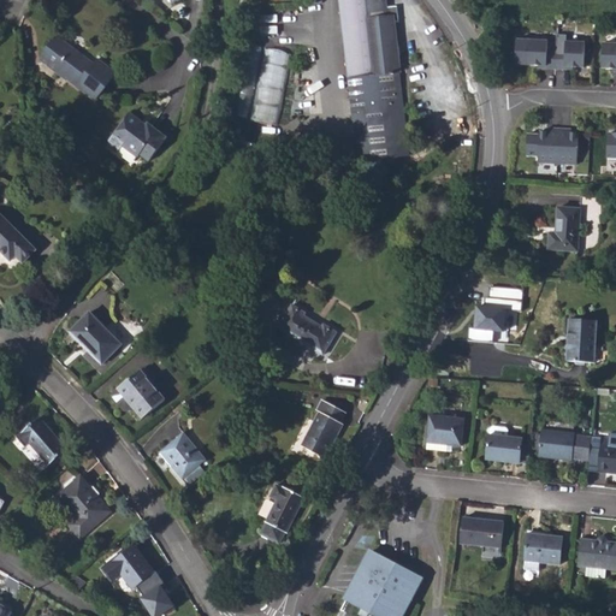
[(338,0),(345,57),(356,154),(357,163),(409,157),(400,75),(394,22),(398,21),(397,6),(386,7),(385,0),(338,0)]
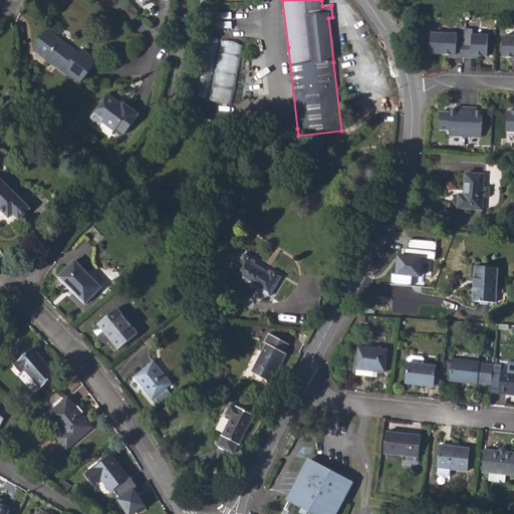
[(36,48),(64,70),(68,73),(67,74),(78,83),(96,61),(85,53),(79,60),(75,57),(77,54),(66,45),(64,46),(46,31),(40,39),(42,40),(36,48)]
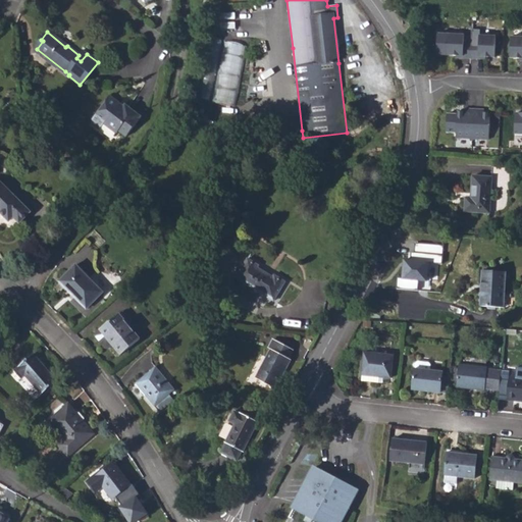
[(220,54),(223,39),(213,37),(205,76),(215,79),(218,64),(220,65),(222,55),(220,54)]
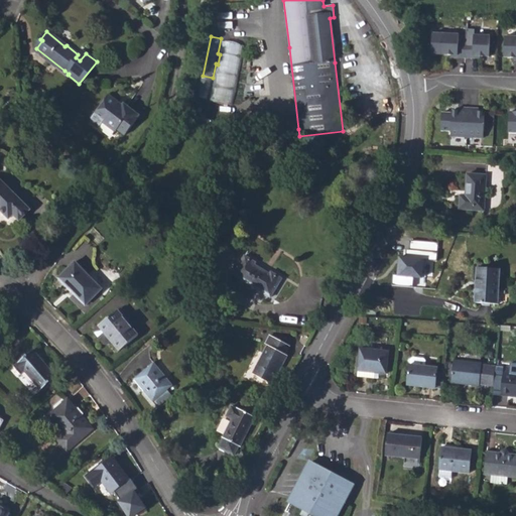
[(234,104),(245,43),(223,39),(212,100),(234,104)]
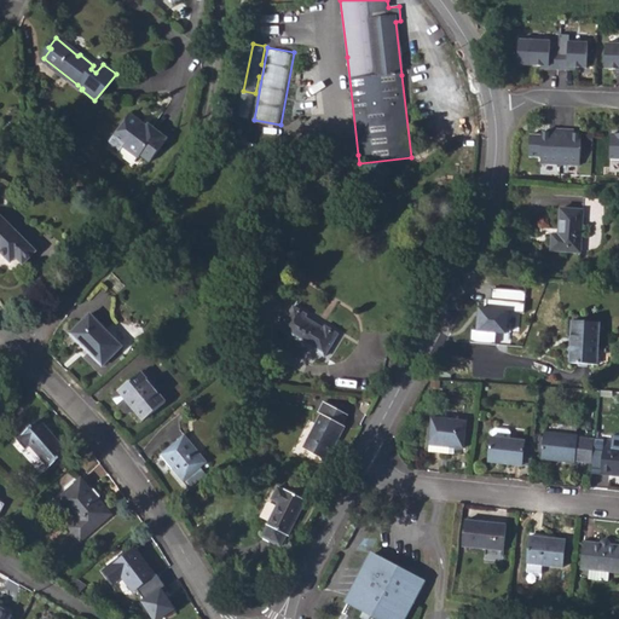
[(576,64),(557,64),(557,55),(538,55),(538,79),(548,80),(556,80),(556,82),(576,82),(576,80),(584,80),(595,80),(595,56),(576,55),(576,64)]
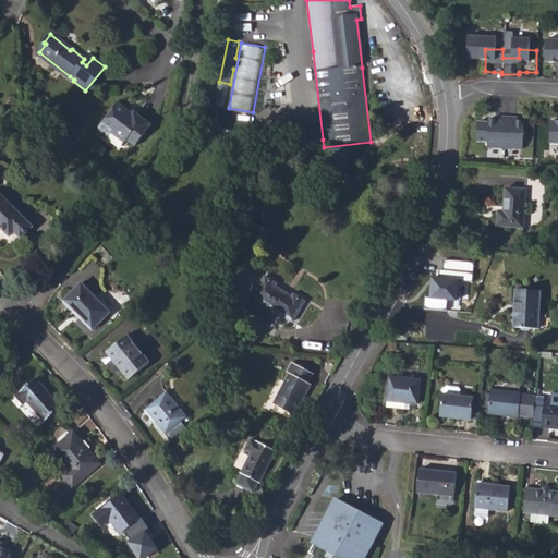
[(39,52),(37,56),(68,80),(70,76),(39,52)]
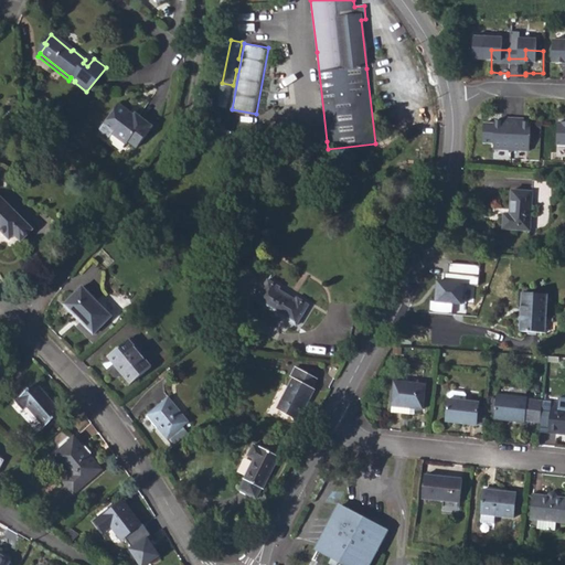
[(85,60),(83,63),(87,66),(94,59),(88,55),(85,60)]
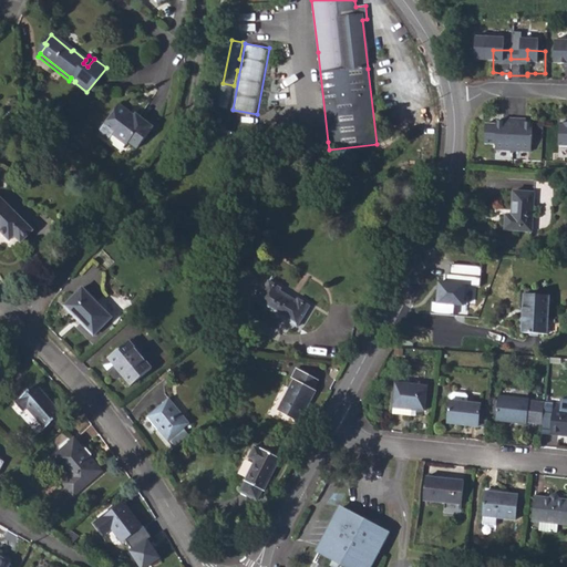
[(219,88),(217,105),(229,106),(232,89),(219,88)]
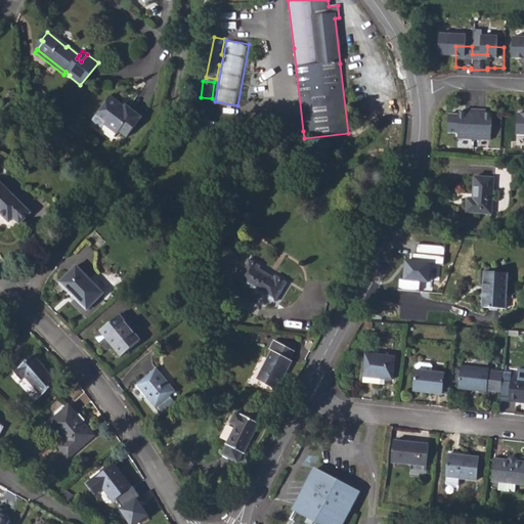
[(123,106),(110,96),(91,121),(92,124),(99,130),(103,124),(117,134),(119,132),(126,137),(142,117),(127,106),(123,106)]
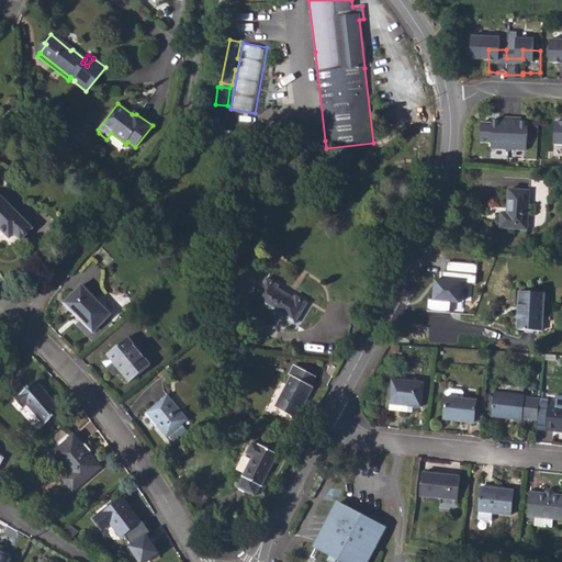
[(498,119),(492,119),(492,121),(482,121),(482,142),(492,142),(492,147),(509,147),(527,147),(527,120),(521,120),(518,120),(518,116),(509,115),(502,115),(502,119),(498,119)]
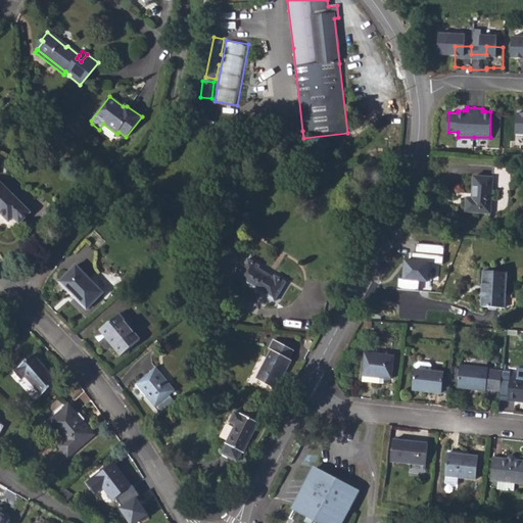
[(242,139),(243,148),(252,147),(252,138),(242,139)]
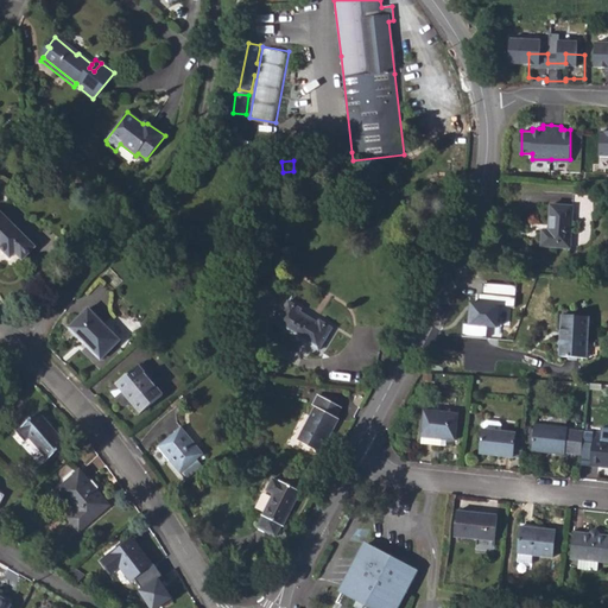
[(334,176),(335,189),(347,188),(347,175),(334,176)]
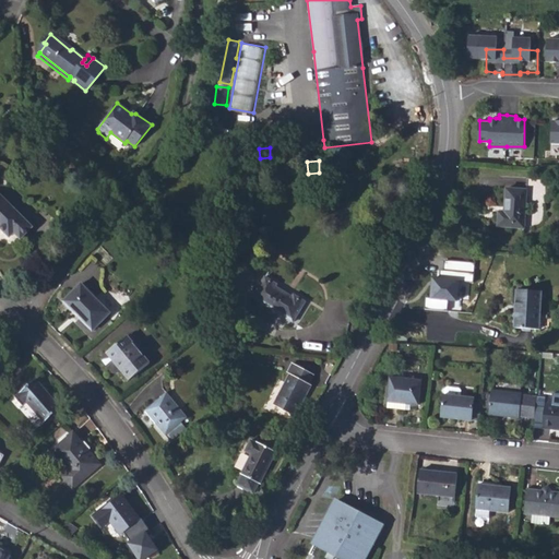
[(498,226),(524,228),(526,204),(544,205),(546,180),(527,179),(526,190),(507,189),(504,213),(499,213),(498,226)]
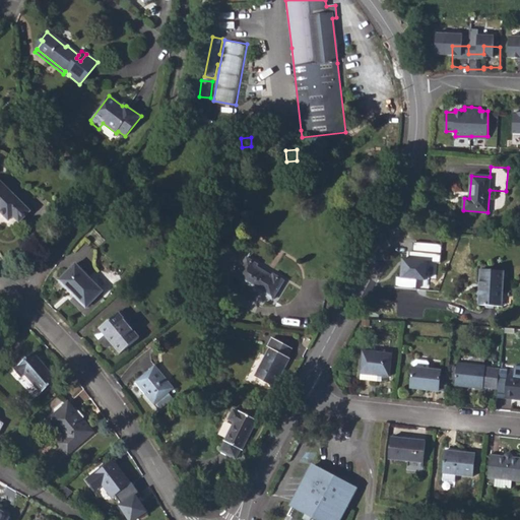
[(277,169),(277,177),(294,176),(293,169),(277,169)]
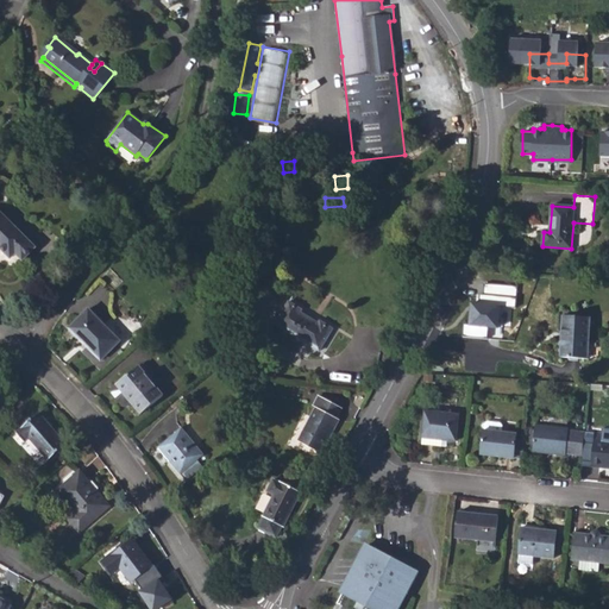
[(0,214),(0,248),(11,259),(16,253),(23,261),(36,248),(1,213),(0,214)]
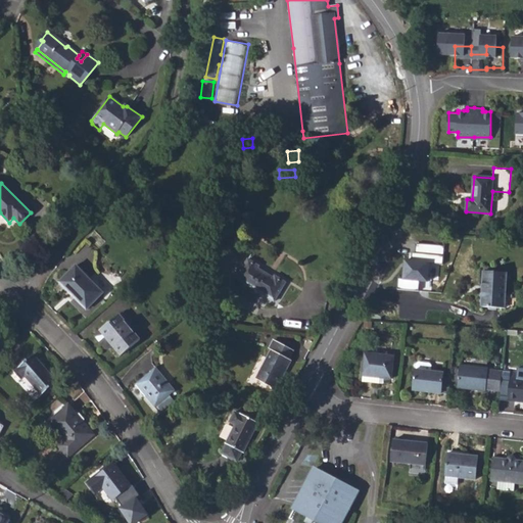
[(396,278),(395,290),(420,292),(421,282),(433,283),(434,263),(442,263),(443,247),(417,245),(416,262),(403,260),(402,279),(396,278)]
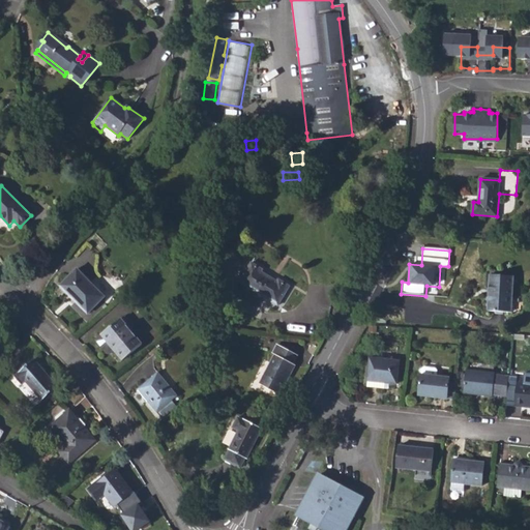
[(240,283),(277,305),(290,286),(278,280),(277,281),(262,271),(263,269),(253,263),(240,283)]
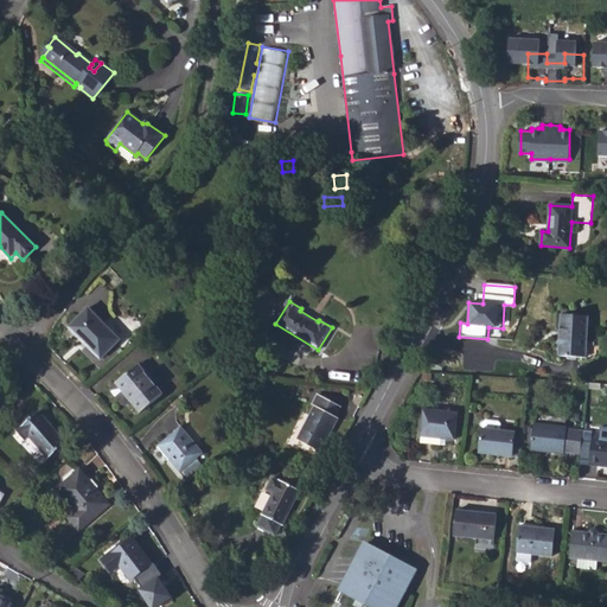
[(70,327),(100,358),(120,339),(89,308),(70,327)]
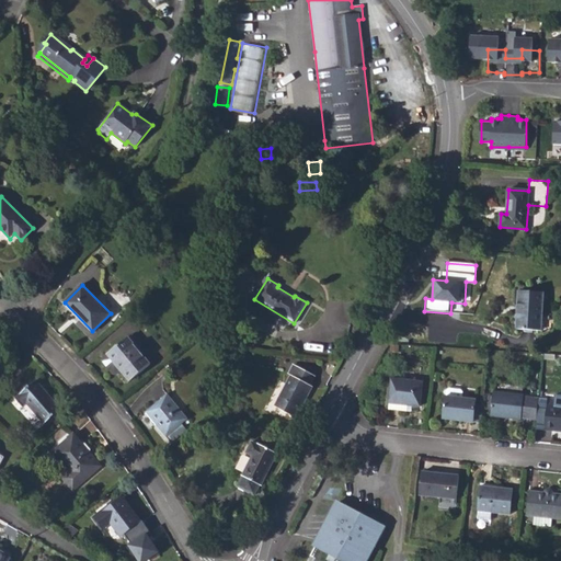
[(516,329),(541,331),(544,293),(519,290),(516,329)]
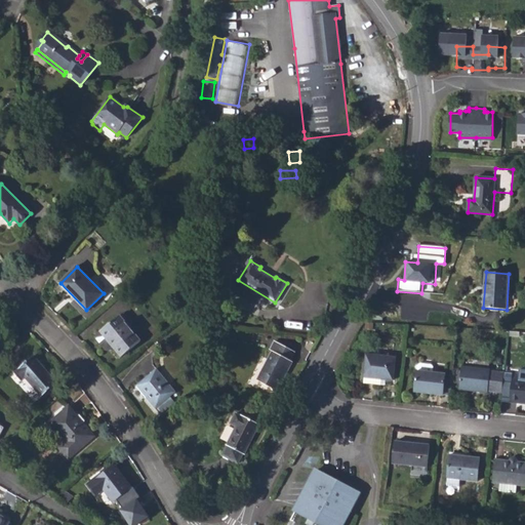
[(101,331),(121,357),(140,340),(120,315),(101,331)]
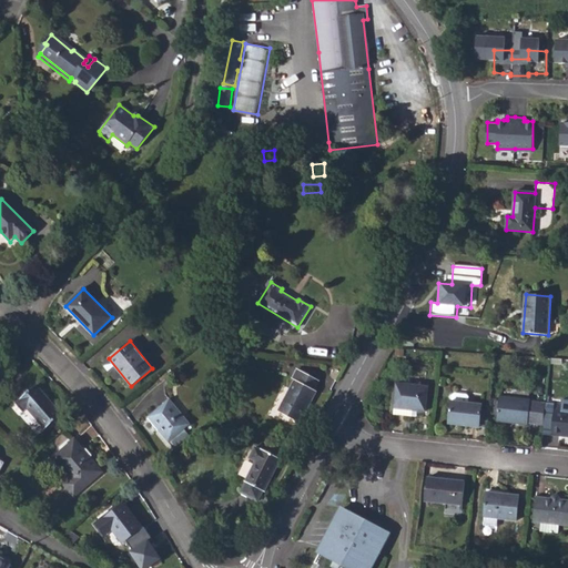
[(279,412),(300,423),(316,391),(314,389),(318,381),(297,368),(293,377),(295,379),(279,412)]
